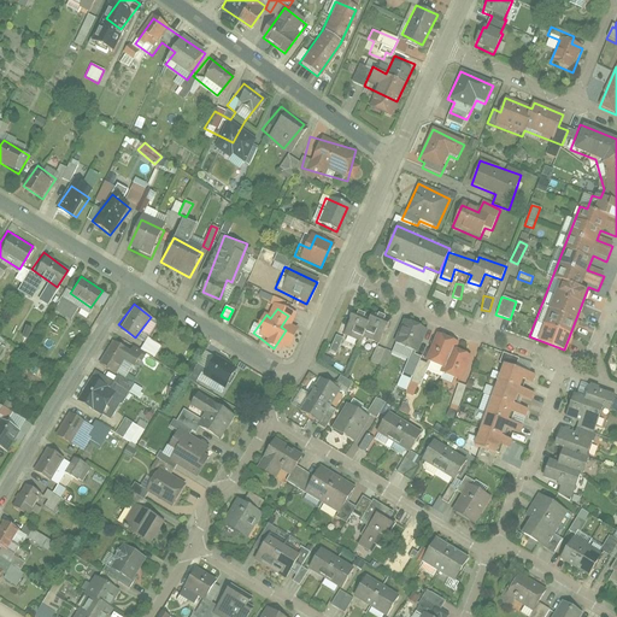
[(364,316),(346,313),(344,334),(363,336),(364,329),(378,331),(381,312),(365,310),(364,316)]
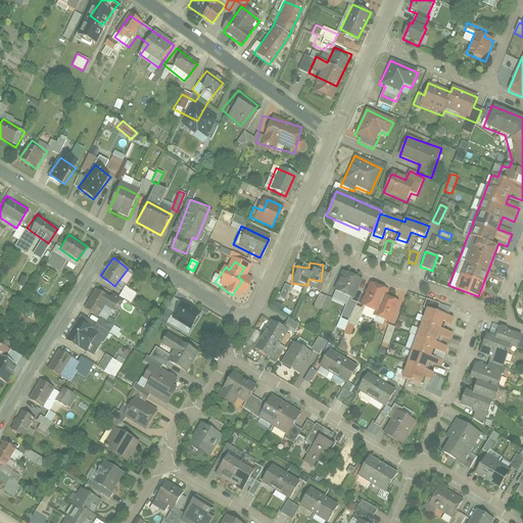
[(359,280),(336,271),(330,288),(352,296),(359,280)]
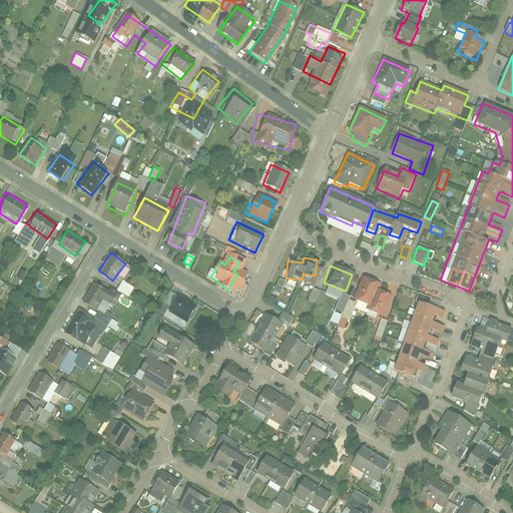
[(273,293),(279,295),(285,281),(279,279),(273,293)]
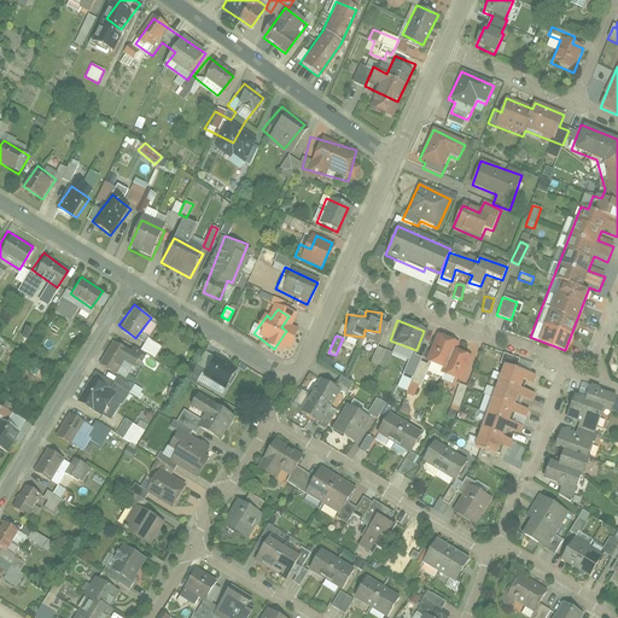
[(455,344),(430,336),(420,360),(444,369),(442,374),(462,383),(471,361),(452,354),(455,344)]
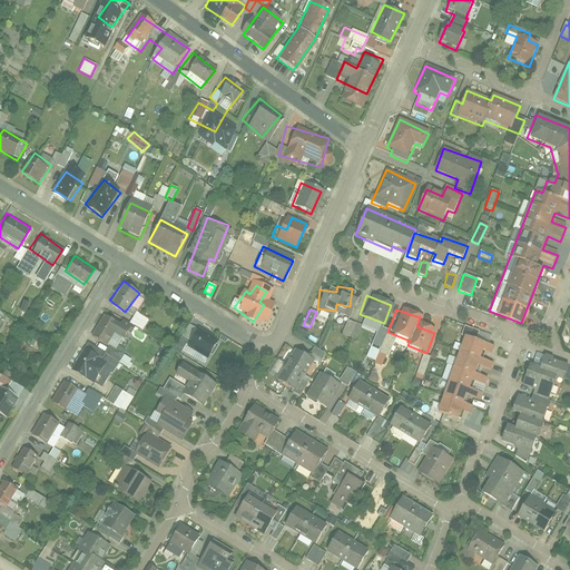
[(120,324),(104,312),(89,333),(106,344),(120,324)]
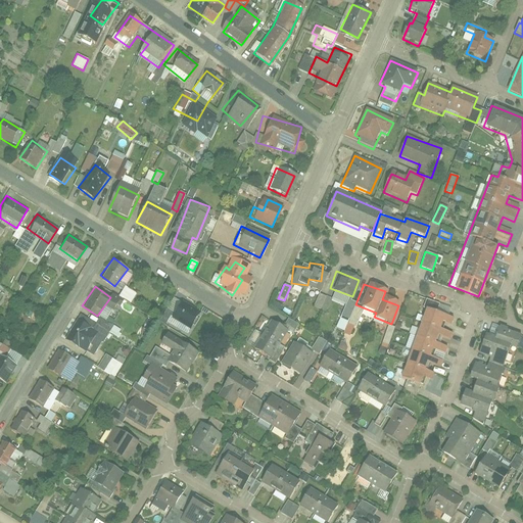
[(319,293),(313,306),(321,310),(326,297),(319,293)]
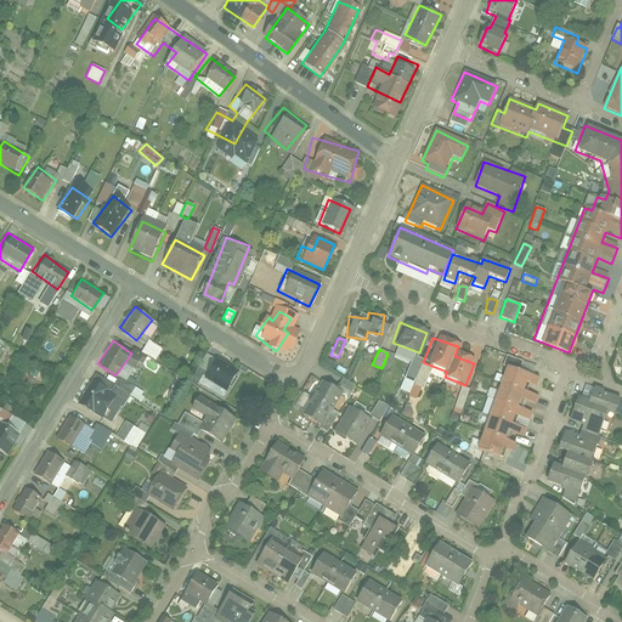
[(226,391),(238,373),(215,358),(203,377),(226,391)]
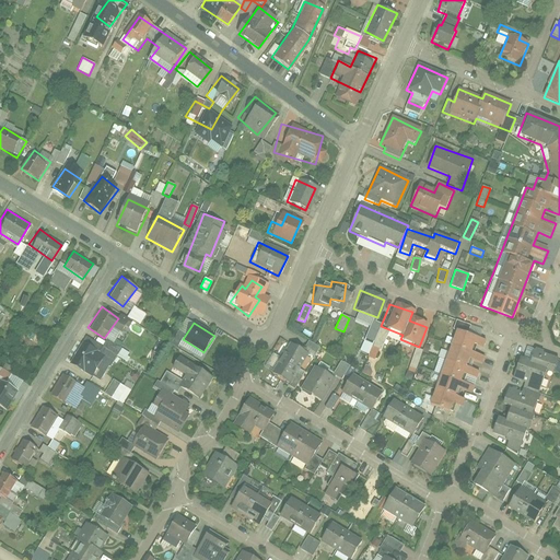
[(471,340),(448,333),(427,399),(447,406),(448,403),(461,407),(463,399),(452,396),(455,386),(466,391),(468,384),(457,380),(459,372),(471,376),(474,369),(463,365),(466,357),(477,360),(479,352),(468,349),(471,340)]
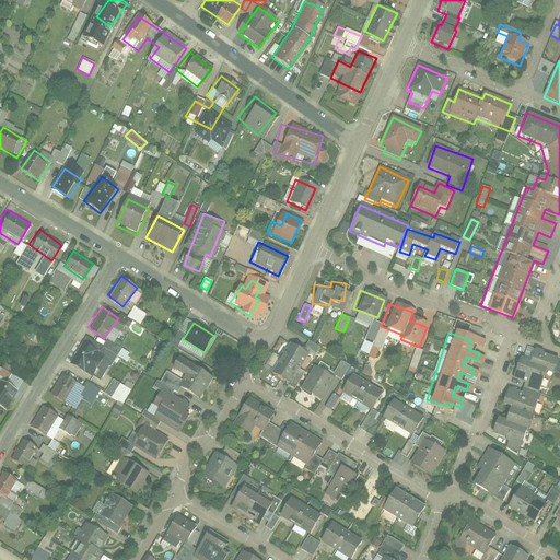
[(101,351),(85,341),(72,361),(88,371),(101,351)]
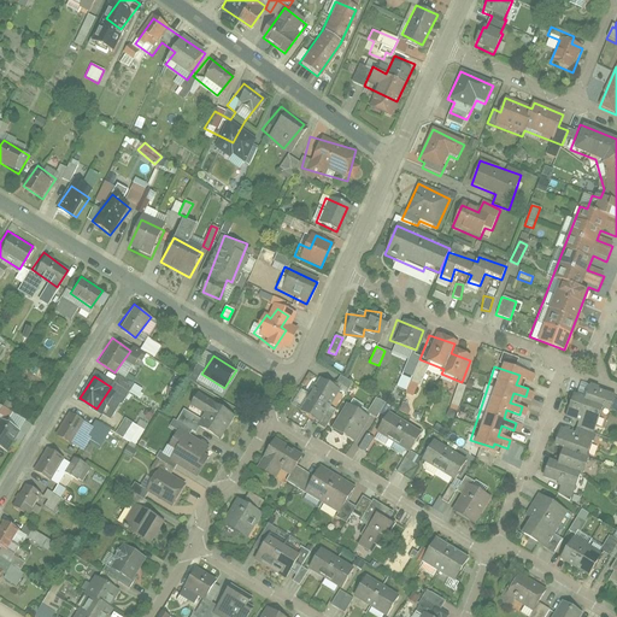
[(316,424),(338,387),(318,376),(297,412),(316,424)]
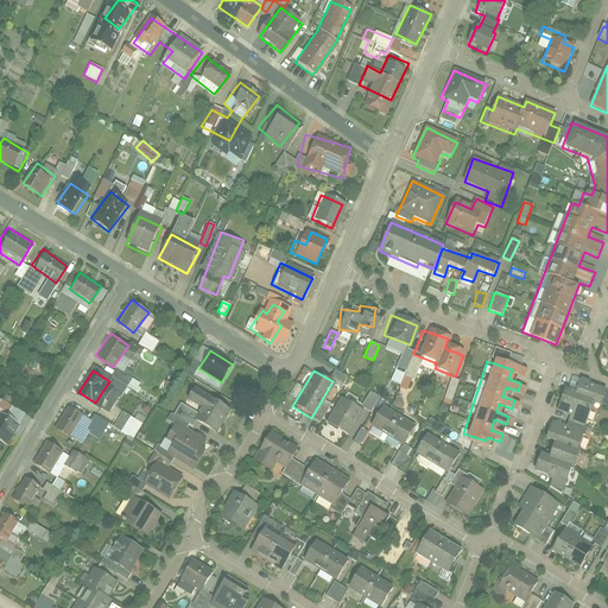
[(442,412),(450,413),(456,380),(448,378),(442,412)]
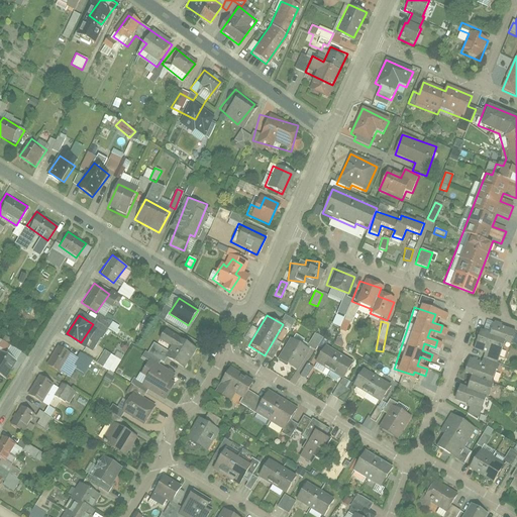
[(488,399),(504,348),(508,349),(514,330),(491,322),(487,335),(475,331),(468,352),(478,355),(477,360),(467,357),(460,376),(471,379),(467,390),(453,386),(448,401),(464,407),(461,416),(477,420),(484,398),(488,399)]
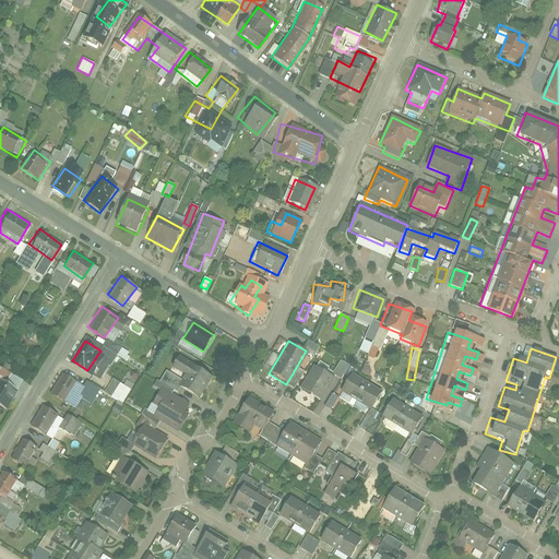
[(182,356),(176,366),(193,376),(187,385),(198,393),(213,369),(204,363),(201,368),(182,356)]
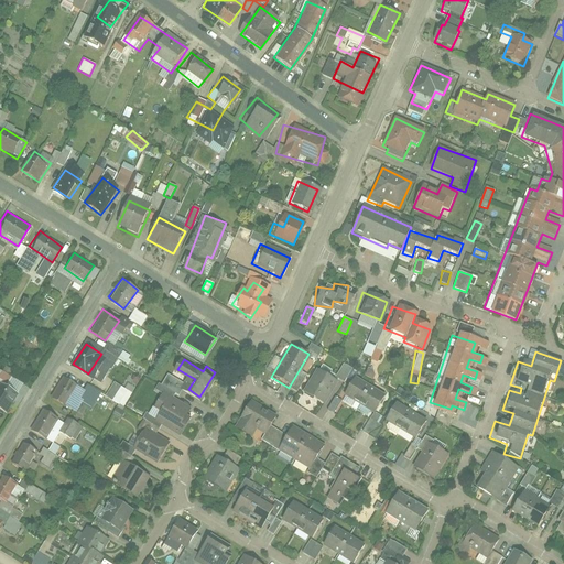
[(338,379),(316,366),(301,389),(323,403),(338,379)]
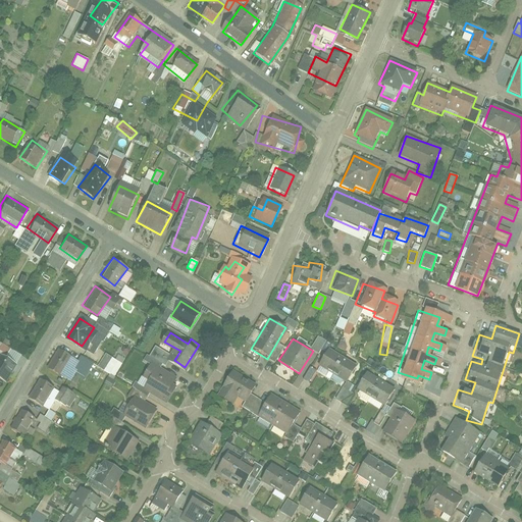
[(353,364),(323,347),(314,362),(343,379),(353,364)]
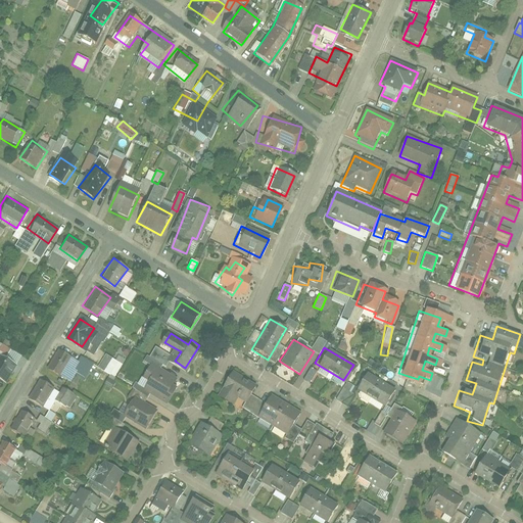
[(59,377),(73,359),(57,348),(45,368),(59,377)]
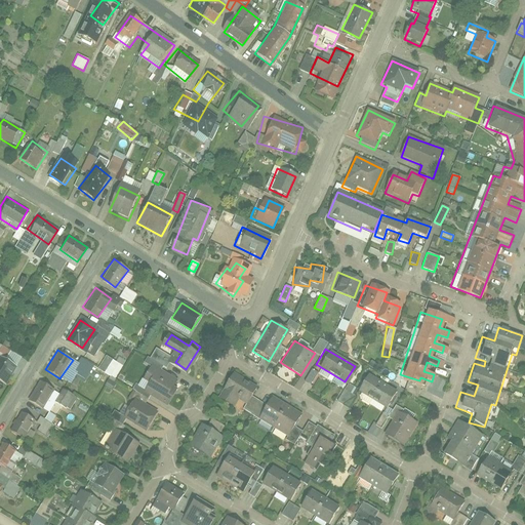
[(0,380),(4,384),(15,365),(0,355),(0,380)]
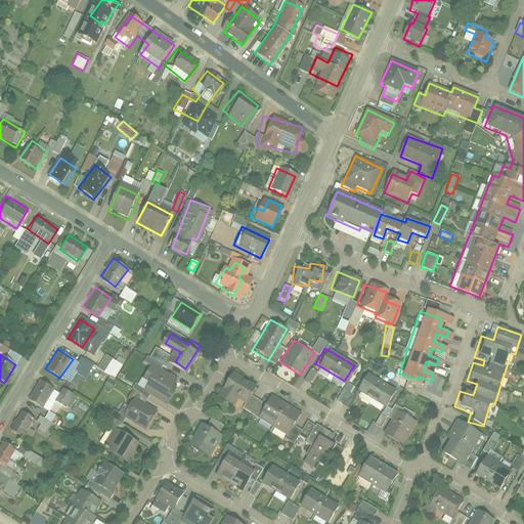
[(102,372),(111,358),(104,355),(96,368),(102,372)]
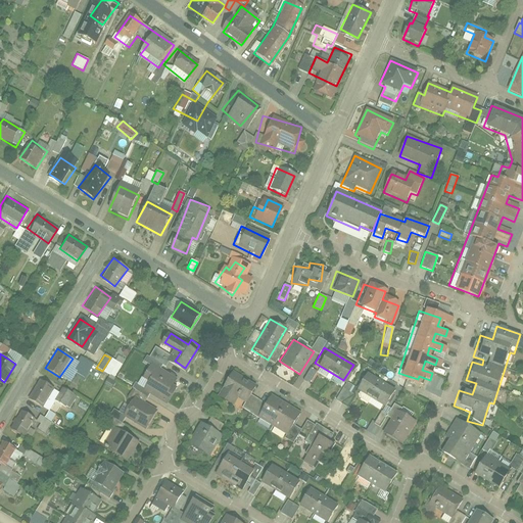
[(85,378),(92,363),(79,357),(72,372),(85,378)]
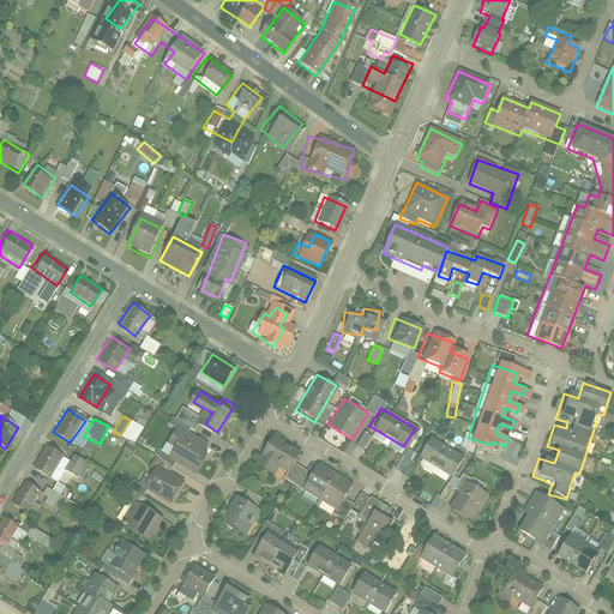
[(128,455),(143,428),(130,421),(120,438),(127,441),(122,451),(128,455)]
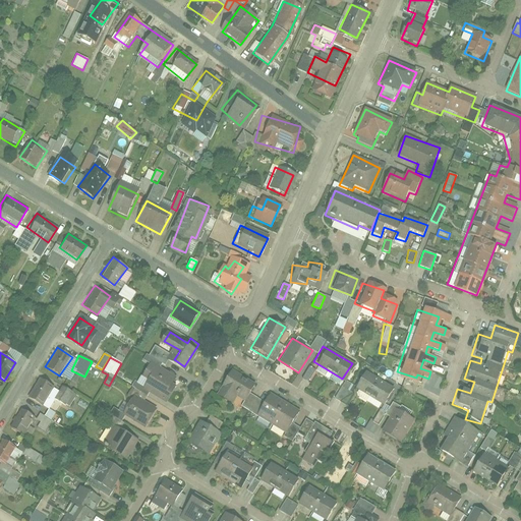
[(171,378),(150,363),(141,375),(142,377),(147,380),(143,385),(166,399),(173,387),(168,384),(171,378)]
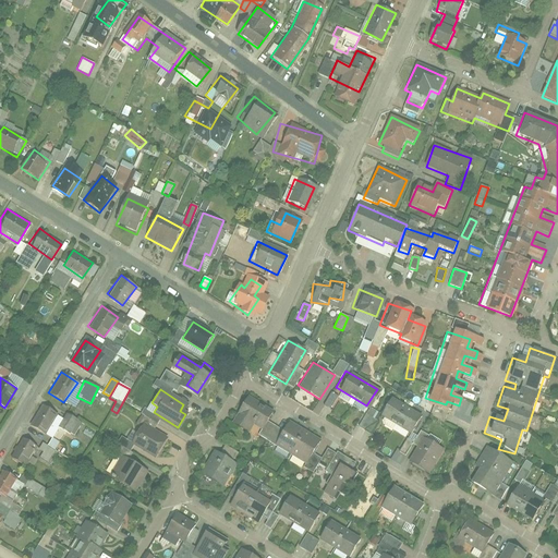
[(323,405),(330,410),(337,397),(330,393),(323,405)]
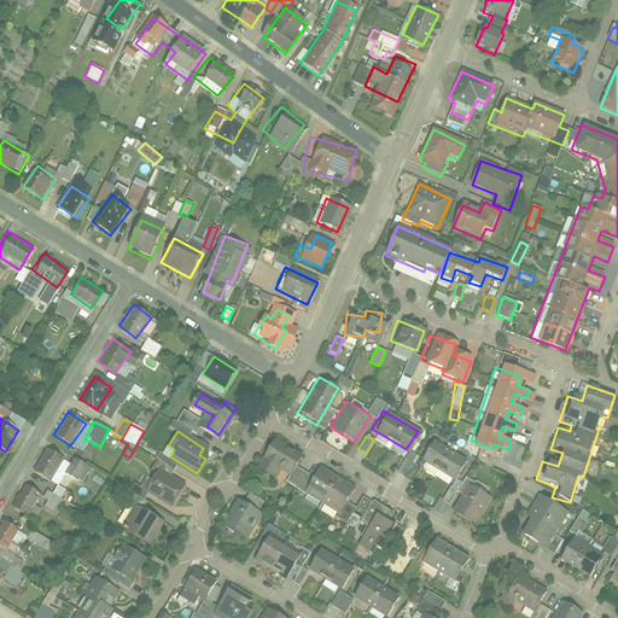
[(264,437),(244,467),(264,481),(275,462),(280,466),(273,477),(336,518),(351,494),(314,468),(305,479),(292,470),(299,460),(264,437)]
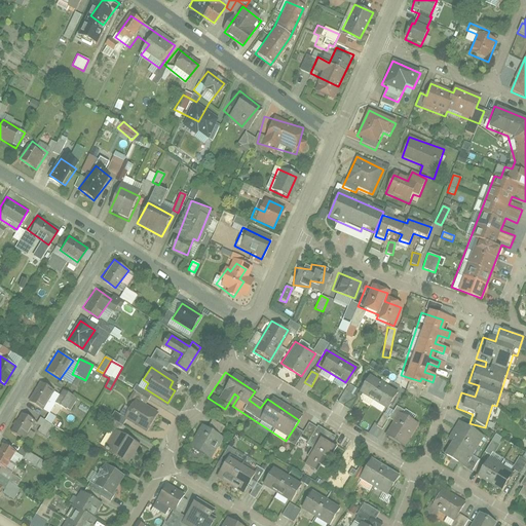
[(397,391),(367,373),(358,389),(387,407),(397,391)]
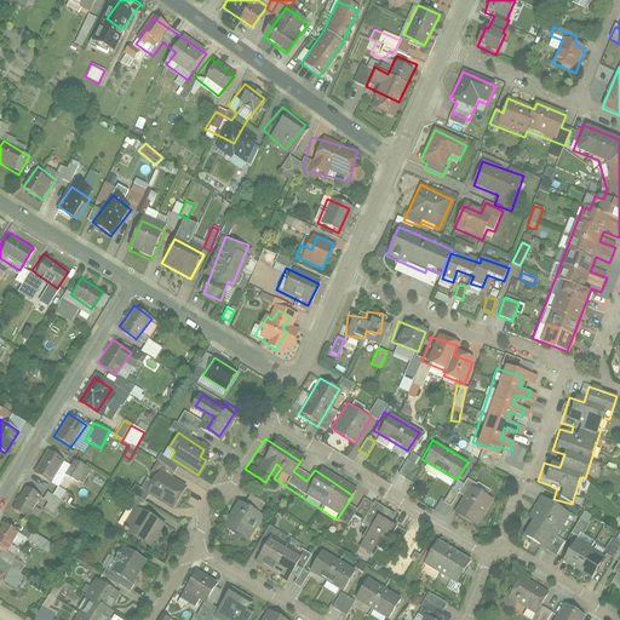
[(49,484),(63,460),(46,449),(32,474),(49,484)]
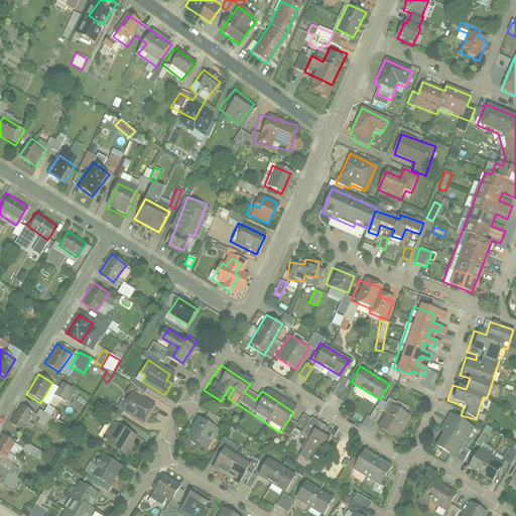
[(344,402),(350,390),(346,388),(349,381),(341,377),(331,396),(344,402)]
